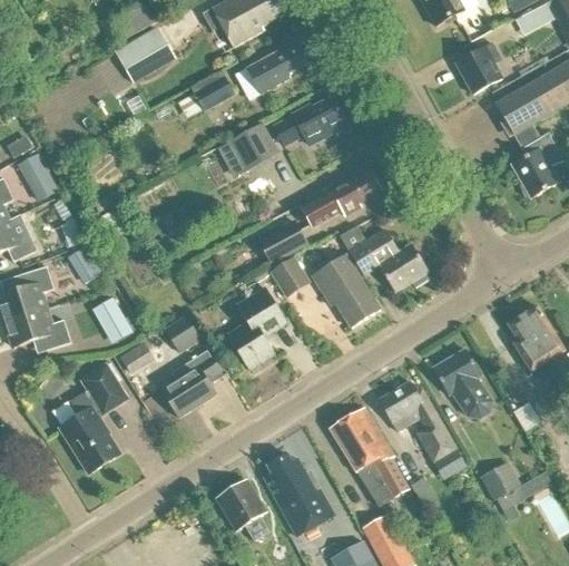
[(115,0),(117,3),(104,11),(119,39),(162,16),(153,0),(115,0)]
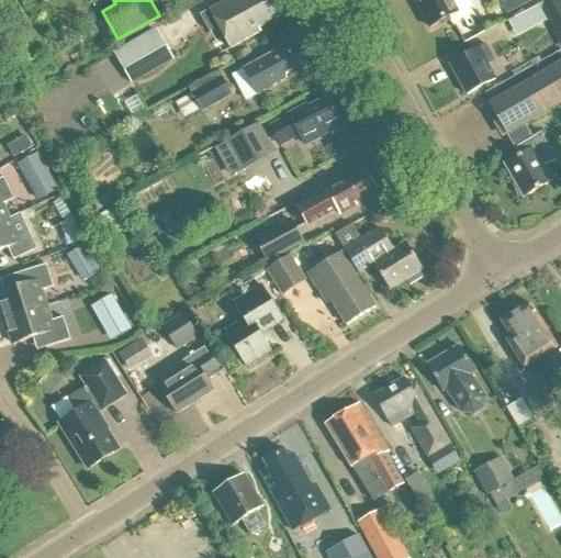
[(282,12),(275,0),(224,0),(201,13),(209,28),(217,23),(229,46),(259,30),(258,25),(282,12)]
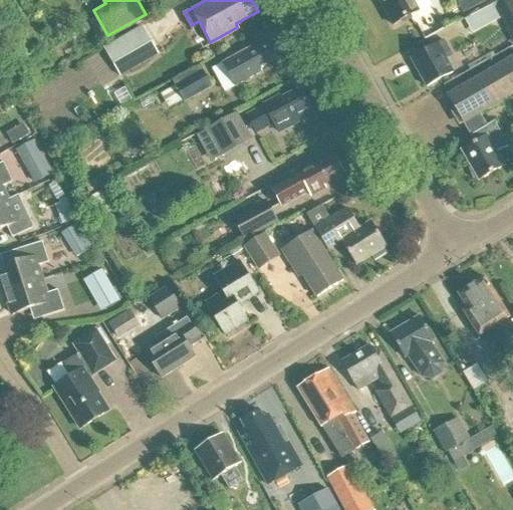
[(418,8),(418,7),(430,1),(429,0),(379,0),(393,22),(418,8)]
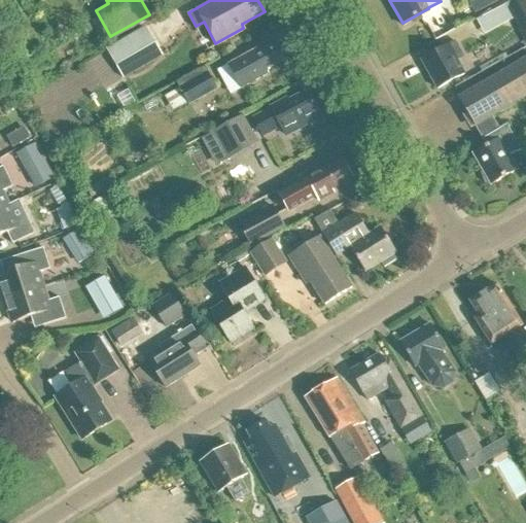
[(506,0),(504,1),(509,9),(525,43),(525,42),(525,0),(506,0)]
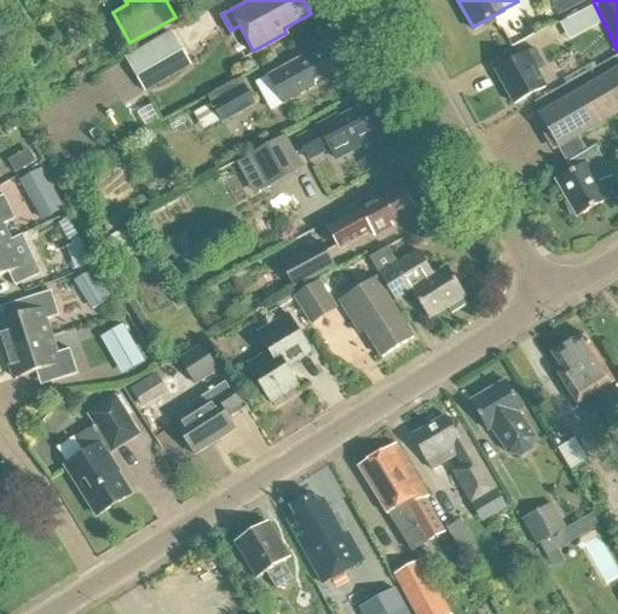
[(172,29),(125,54),(146,91),(194,65),(172,29)]
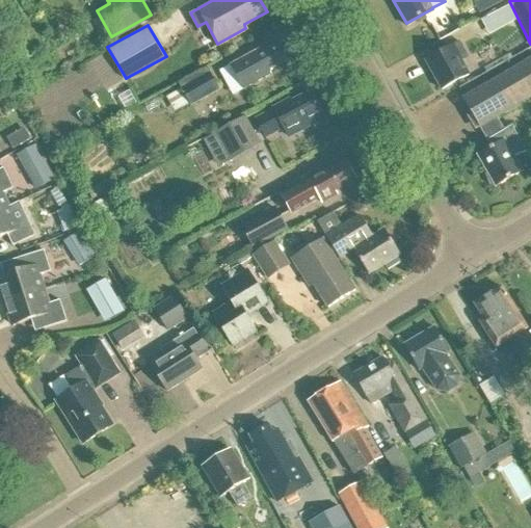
[(268,68),(291,56),(282,40),(265,48),(264,46),(231,63),(243,86),(270,72),(268,68)]
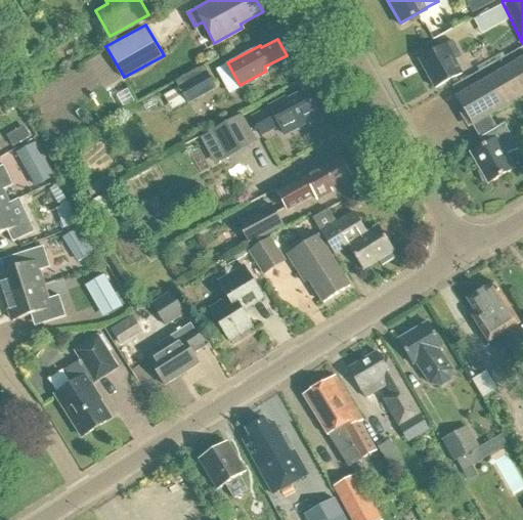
[(452,53),(459,50),(452,39),(419,57),(434,86),(462,71),(452,53)]
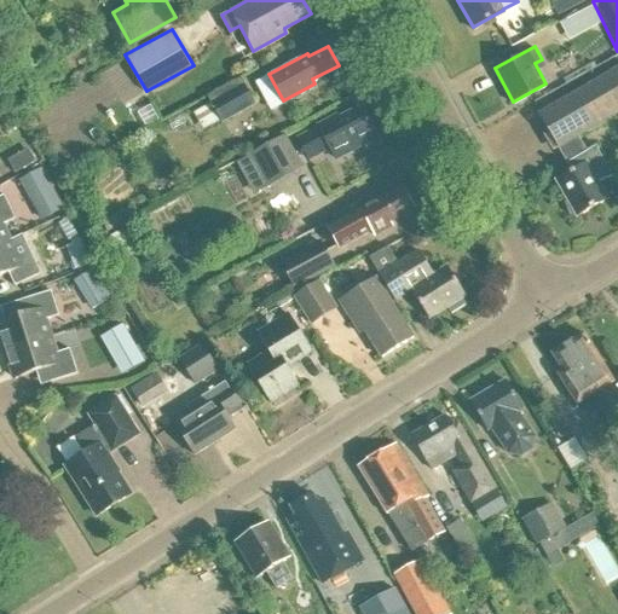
[(617,110),(617,65),(538,113),(558,145),(617,110)]
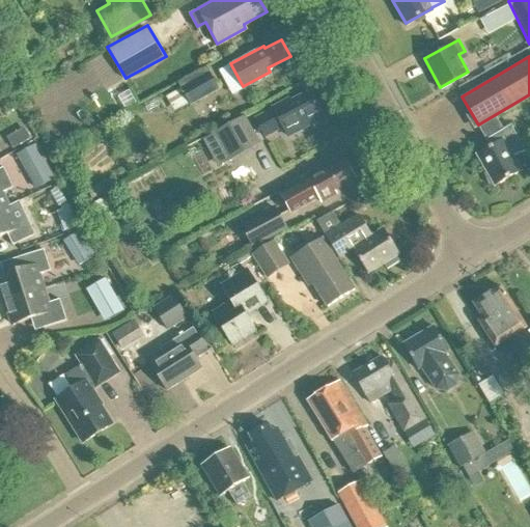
[(182,87),(189,101),(191,104),(218,89),(207,71),(182,85),(182,87)]
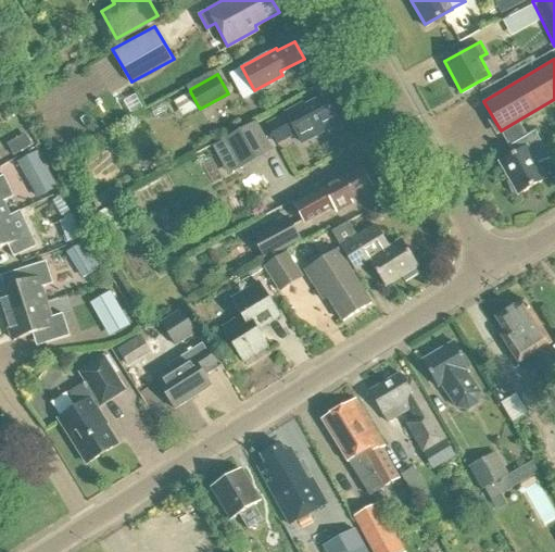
[(181,114),(198,105),(190,91),(174,100),(181,114)]
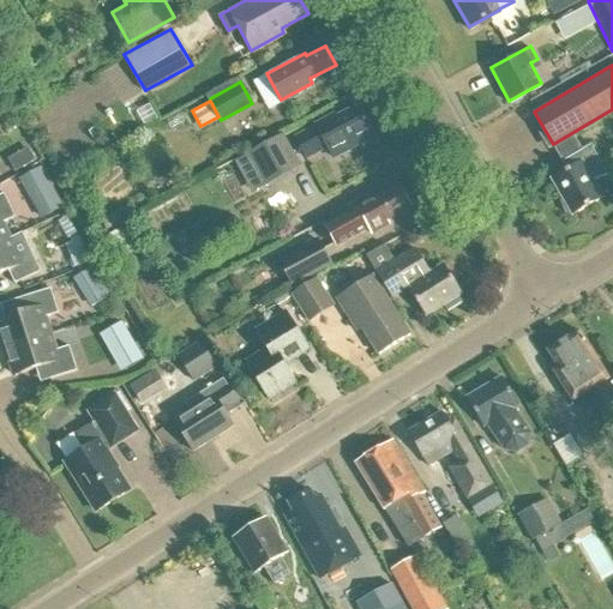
[(374,132),(359,104),(336,115),(335,113),(316,125),(295,136),(306,156),(328,144),(332,155),(374,132)]
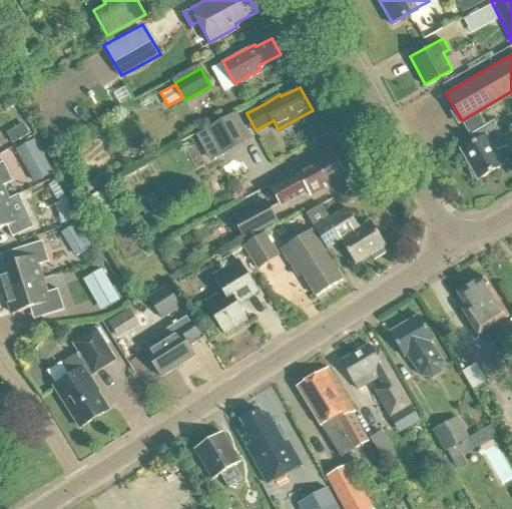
[(220,153),(250,136),(236,110),(206,127),(220,153)]
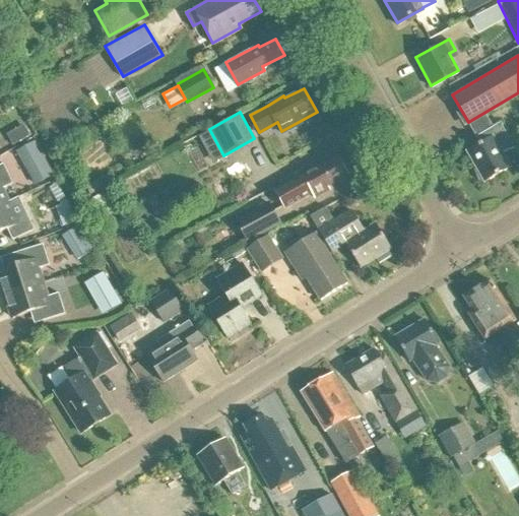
[(502,151),(514,145),(500,121),(475,135),(479,141),(466,149),(470,155),(483,180),(510,166),(502,151)]
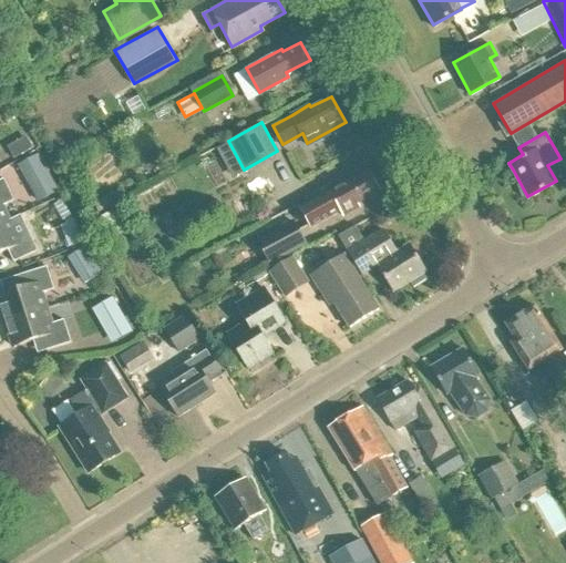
[(26,134),(13,141),(20,153),(32,145),(26,134)]
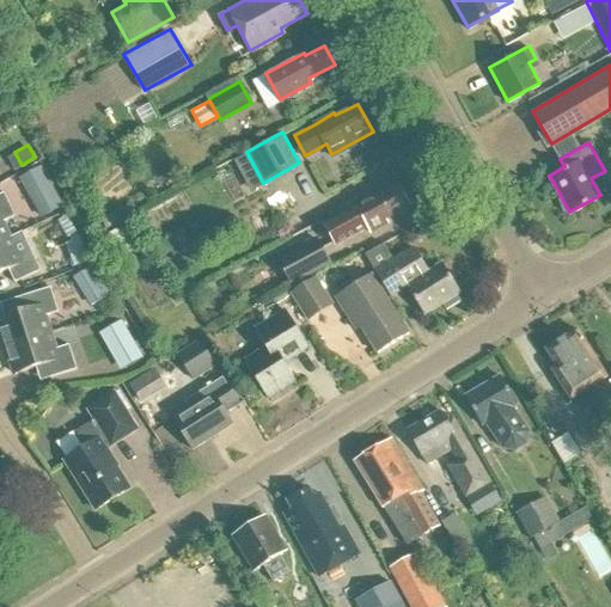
[(34,167),(20,175),(18,176),(26,191),(49,179),(41,164),(34,167)]
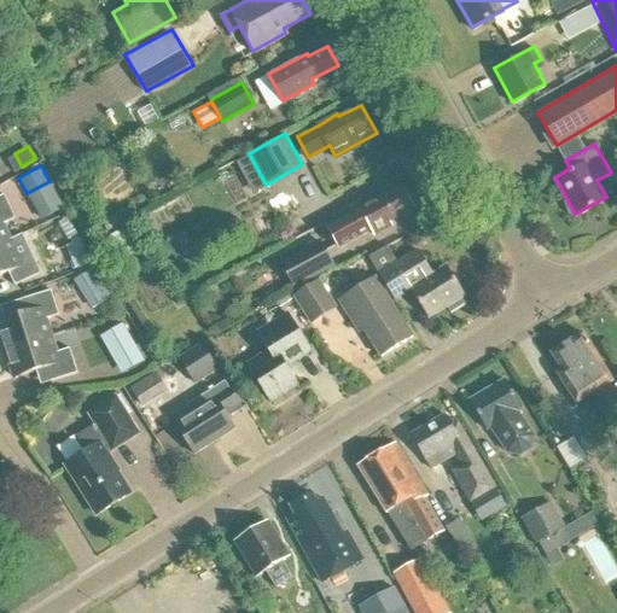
[(403,190),(402,186),(378,198),(377,196),(327,223),(338,244),(370,227),(373,232),(391,222),(389,219),(413,205),(411,200),(413,199),(406,187),(403,190)]
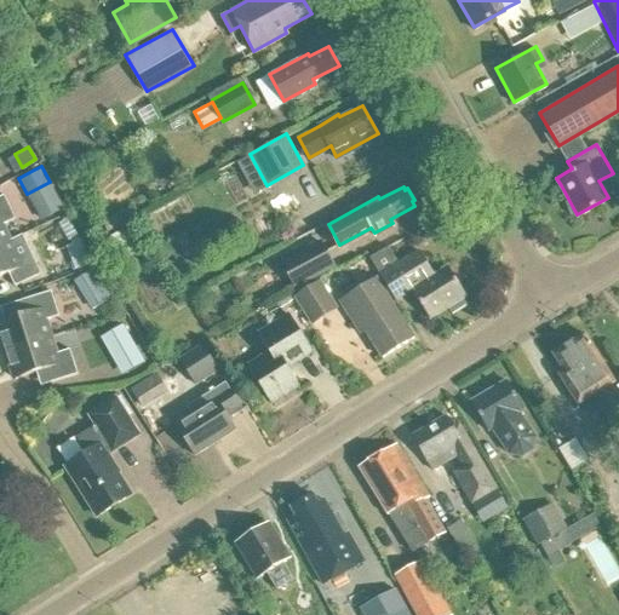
[(0,242),(9,239),(1,223),(15,217),(4,193),(0,194),(0,242)]
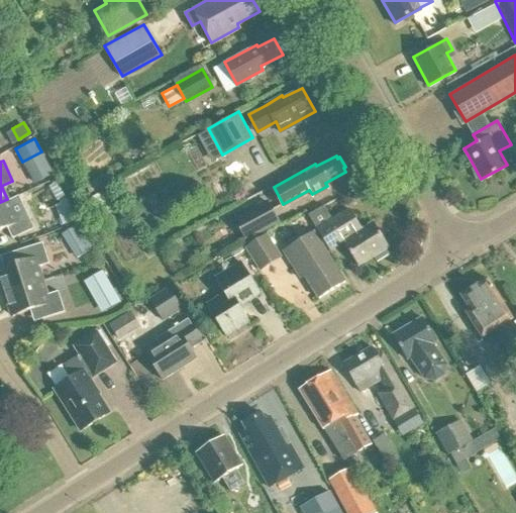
[(58,201),(56,201),(64,221),(76,216),(69,198),(69,196),(58,201)]
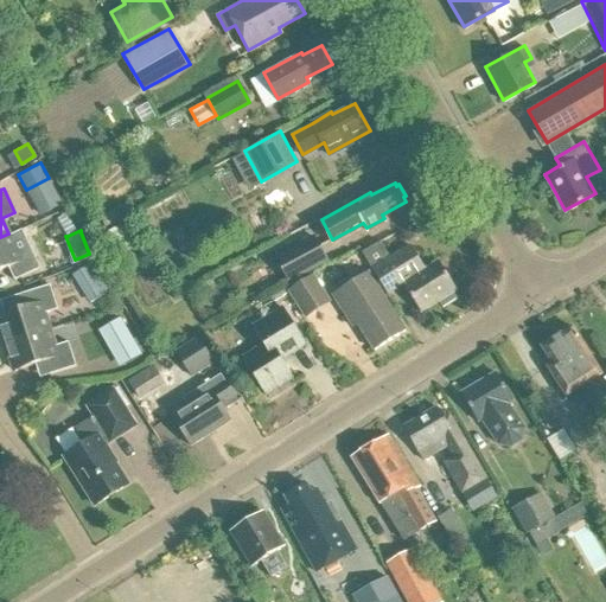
[(8,234),(0,237),(0,268),(7,264),(13,277),(39,266),(33,253),(20,258),(8,234)]
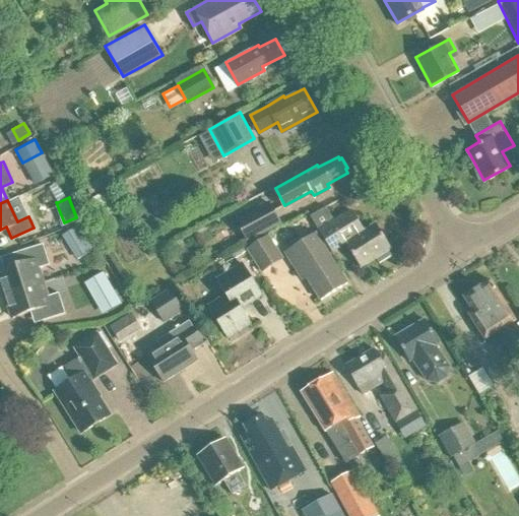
[(271,201),(237,219),(249,243),(283,223),(271,201)]
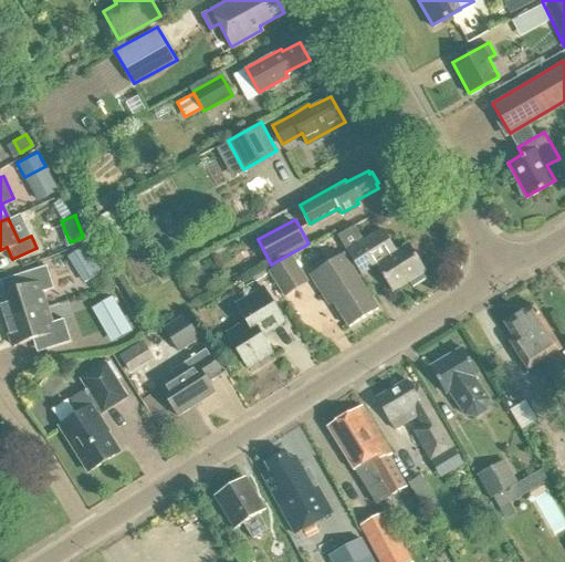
[(382,226),(363,238),(353,222),(336,233),(346,249),(361,272),(376,263),(391,289),(409,278),(412,283),(426,276),(422,269),(426,267),(408,240),(396,248),(382,226)]
